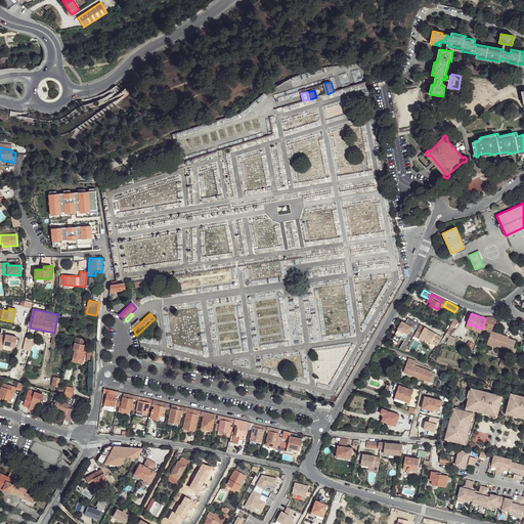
[(488,317),(485,318),(482,328),(488,330),(488,329),(493,317),(488,317)]
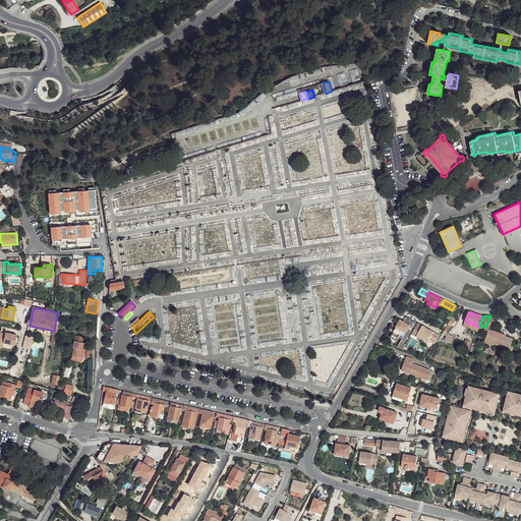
[(495,315),(490,315),(485,327),(489,329),(495,315)]
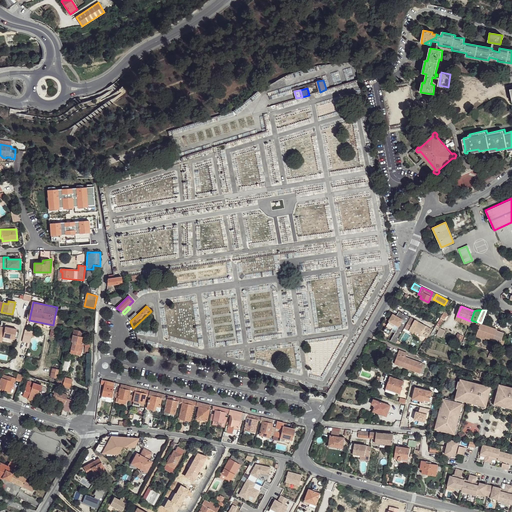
[(393,314),(388,321),(390,322),(381,337),(386,339),(395,324),(398,325),(390,340),(396,343),(410,317),(400,311),(397,316),(396,316),(393,314)]
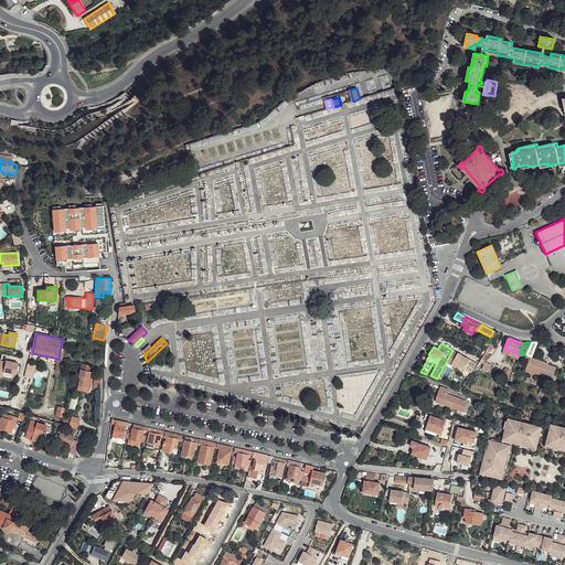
[(148,345),(141,352),(144,354),(151,348),(148,345)]
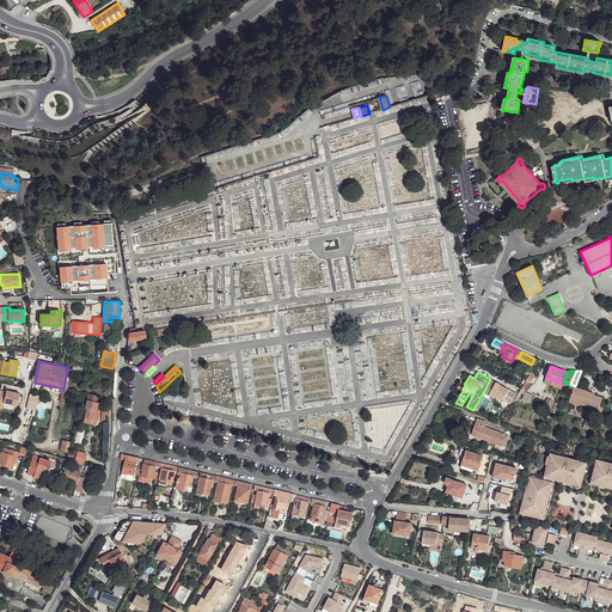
[(527,380),(521,389),(526,390),(531,383),(527,380)]
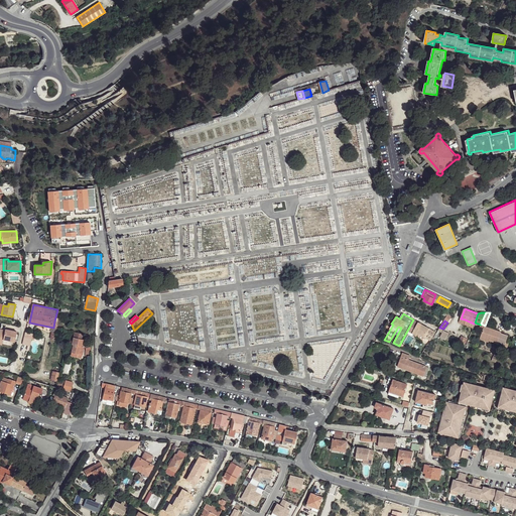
[(393,325),(391,324),(382,339),(384,340),(393,325)]
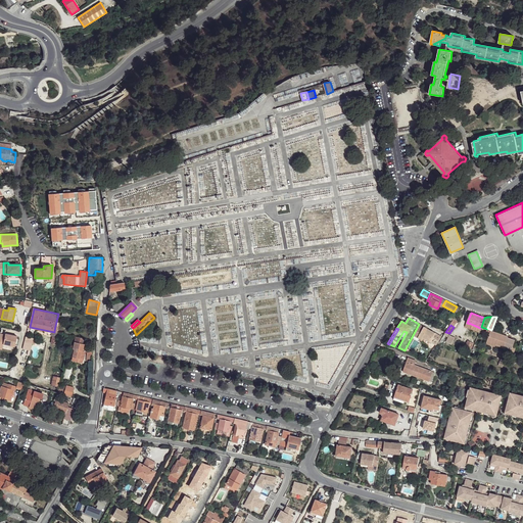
[(422,337),(436,345),(441,336),(426,328),(425,330),(422,328),(417,337),(421,339),(422,337)]
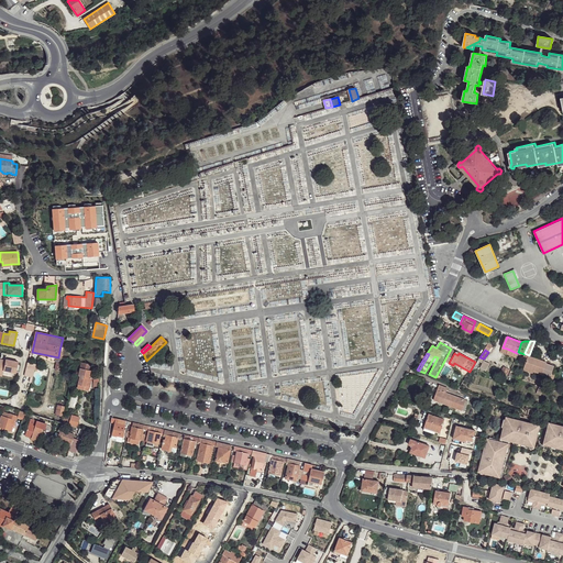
[(547,362),(528,355),(525,365),(531,367),(531,370),(537,372),(542,374),(550,376),(553,365),(545,363),(547,362)]
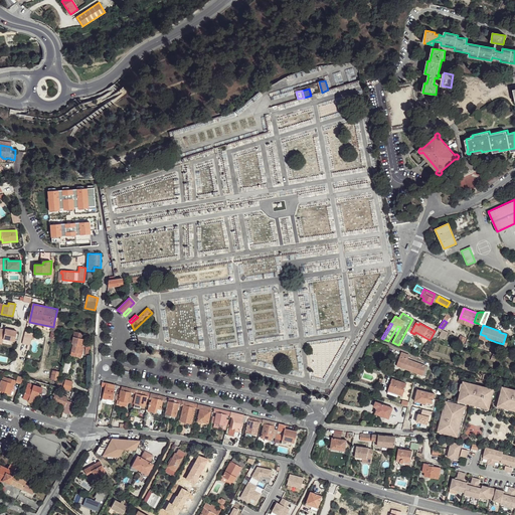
[(5,331),(0,330),(0,340),(2,341),(3,339),(14,342),(16,333),(5,330),(5,331)]
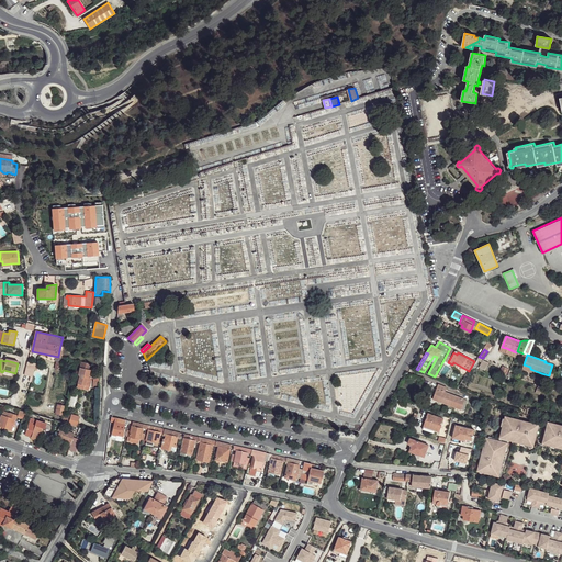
[(90,363),(82,361),(79,375),(89,378),(91,370),(89,369),(90,363)]
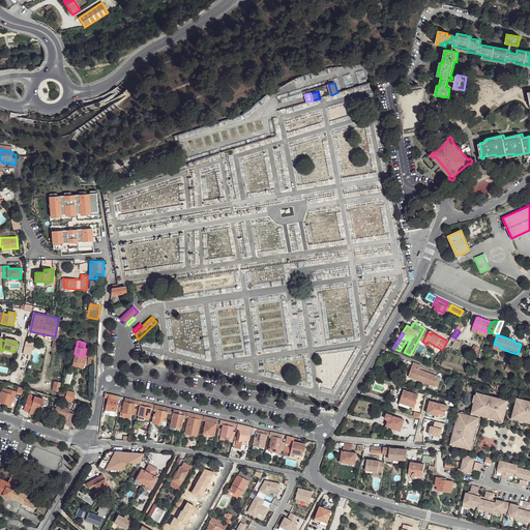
[(84,356),(75,354),(72,365),(80,366),(81,363),(85,364),(87,357),(84,356)]
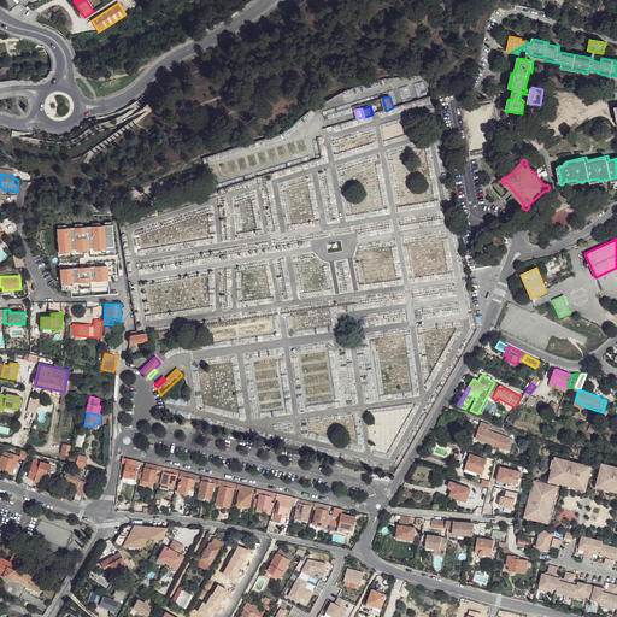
[(491,425),(482,422),(476,438),(506,450),(510,439),(488,429),(491,425)]
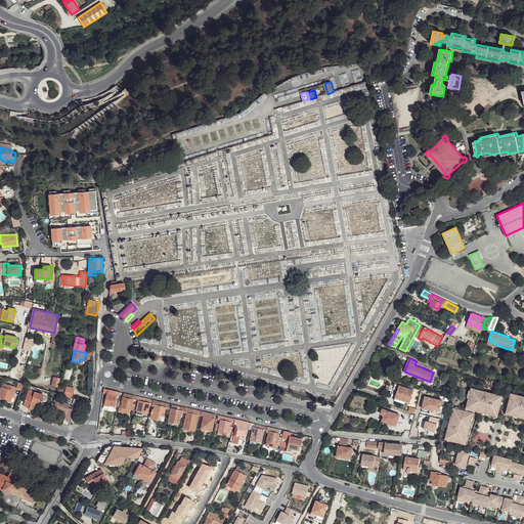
[(54,377),(52,386),(59,388),(61,379),(54,377)]
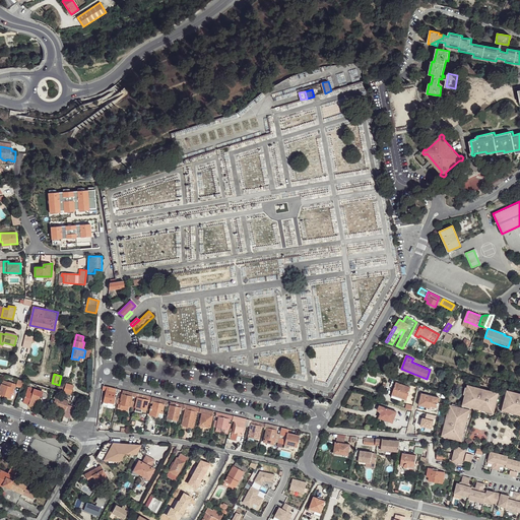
[(15,383),(9,381),(3,379),(2,383),(0,387),(0,394),(1,395),(7,397),(10,398),(14,386),(19,388),(21,380),(16,379),(15,383)]
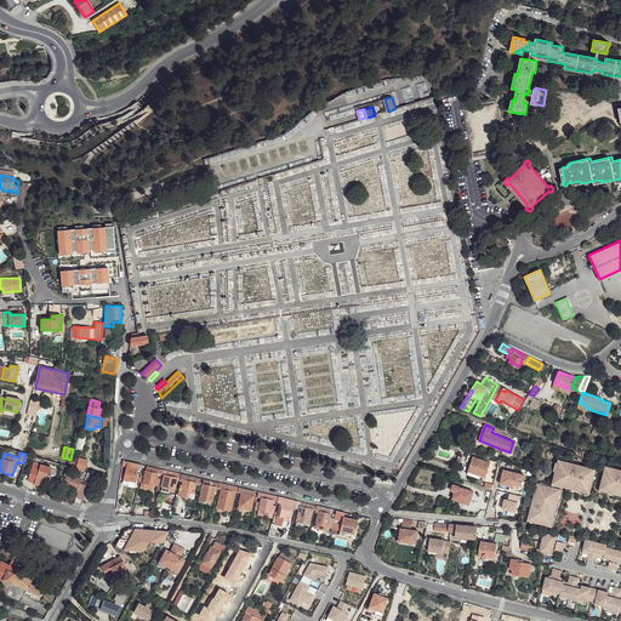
[(78,462),(70,461),(68,466),(73,467),(75,468),(85,471),(87,460),(79,457),(78,462)]
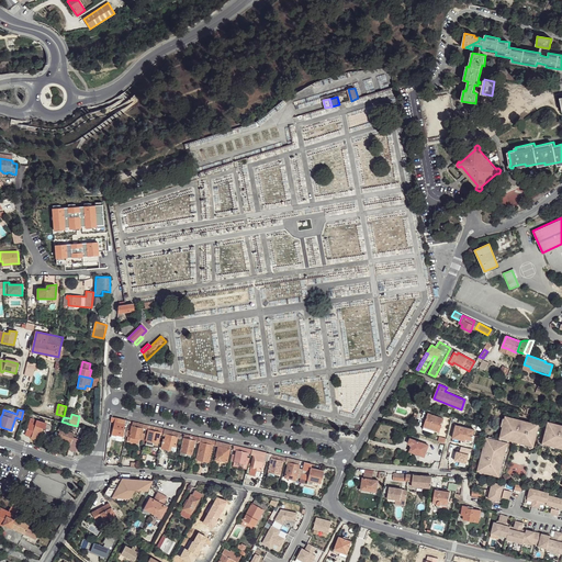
[(444,419),(428,414),(424,426),(429,428),(428,431),(435,434),(435,430),(439,431),(444,419)]
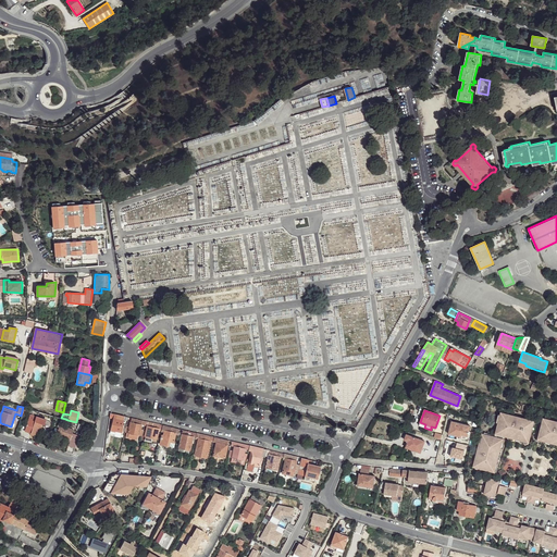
[(533,420),(499,412),(495,433),(507,436),(516,438),(519,440),(528,442),(533,420)]
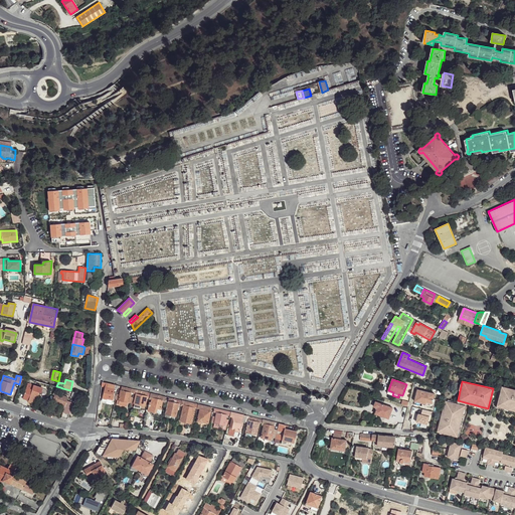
[(39,387),(28,383),(22,398),(28,400),(32,401),(35,402),(38,393),(40,393),(42,388),(39,387)]
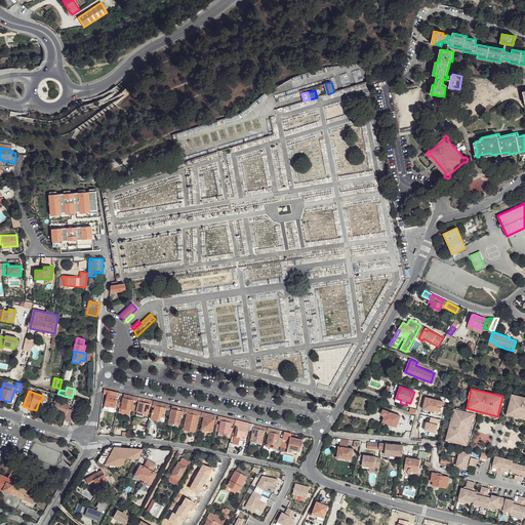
[(117,393),(109,391),(108,395),(107,394),(107,395),(105,406),(109,407),(109,406),(115,407),(116,403),(115,403),(116,399),(117,396),(117,394),(117,393)]
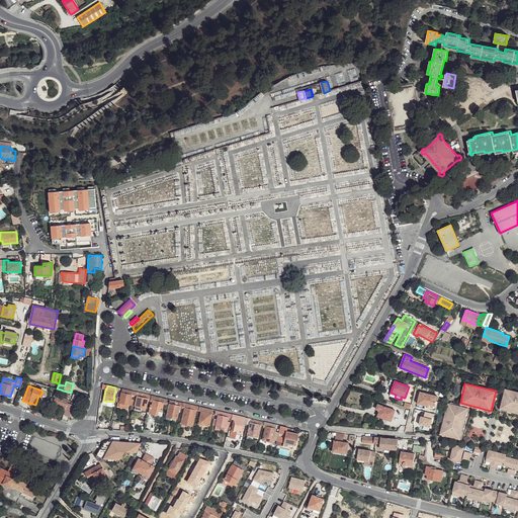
[(133,392),(130,391),(122,389),(121,397),(119,403),(119,406),(127,408),(128,405),(130,405),(131,399),(132,395),(133,392)]
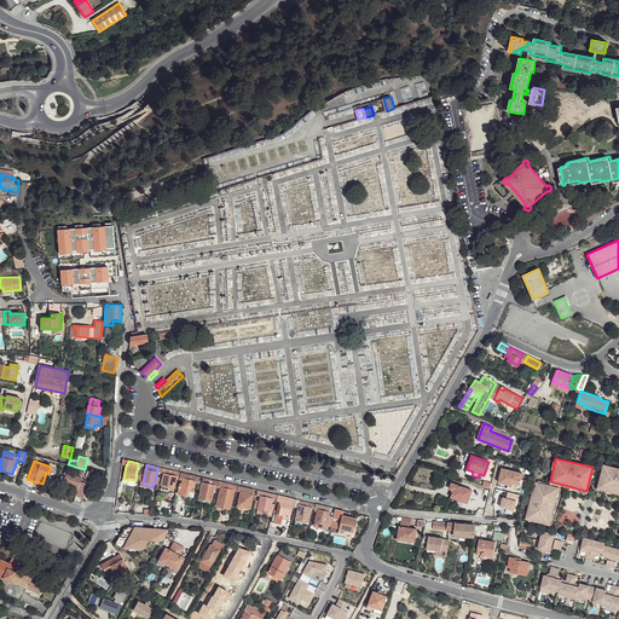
[(601,467),(596,487),(606,490),(612,491),(618,492),(618,467),(602,464),(601,467)]
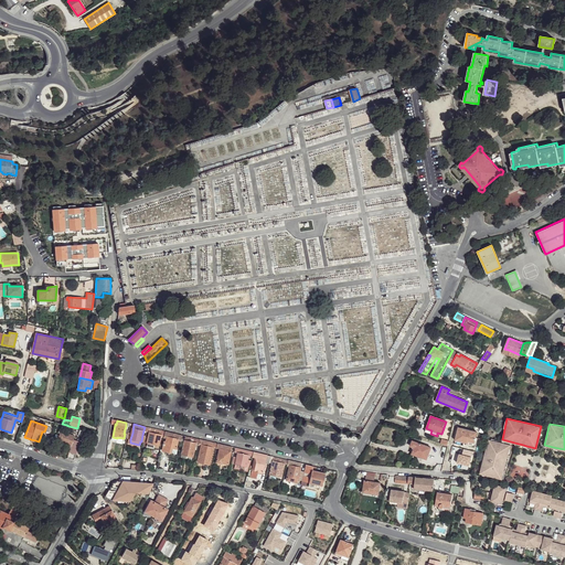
[(477,432),(458,427),(455,440),(464,441),(465,440),(469,441),(475,443),(477,432)]
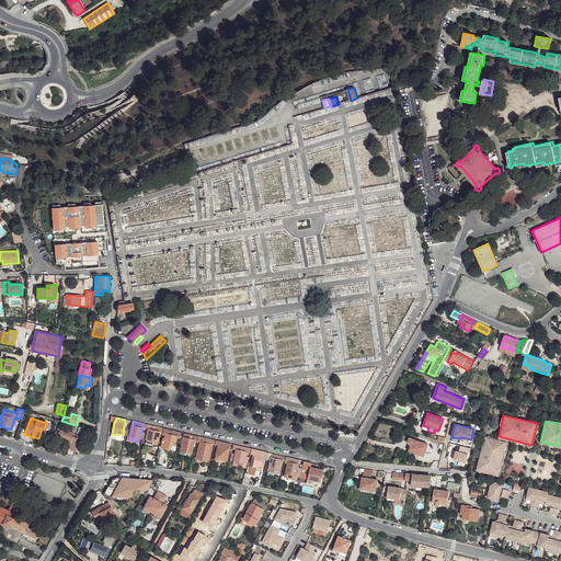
[(63,427),(59,426),(58,430),(60,431),(57,438),(71,443),(73,436),(75,433),(63,428),(63,427)]
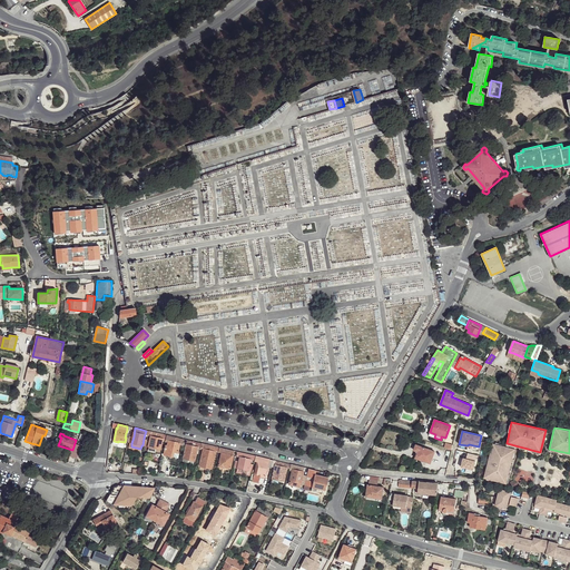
[(164,439),(151,435),(148,445),(149,446),(148,451),(153,452),(154,450),(156,450),(157,446),(161,448),(164,439)]
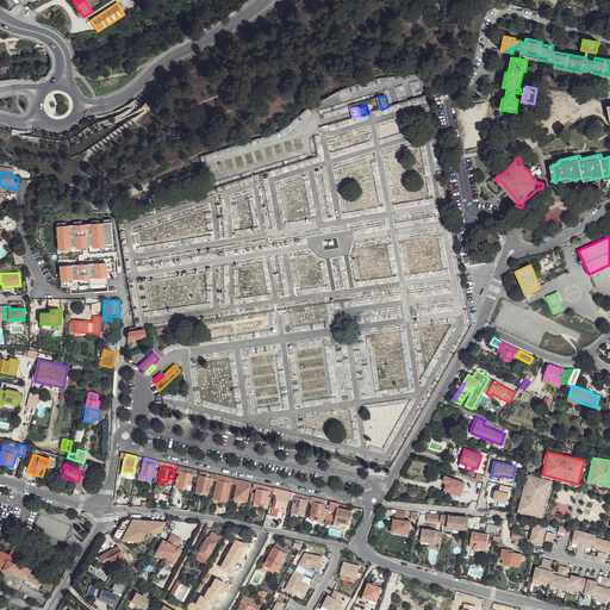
[(197,471),(179,466),(178,470),(178,472),(179,472),(180,473),(180,477),(179,477),(178,478),(176,481),(178,481),(176,486),(186,489),(187,484),(191,485),(191,481),(194,483),(197,473),(197,471)]
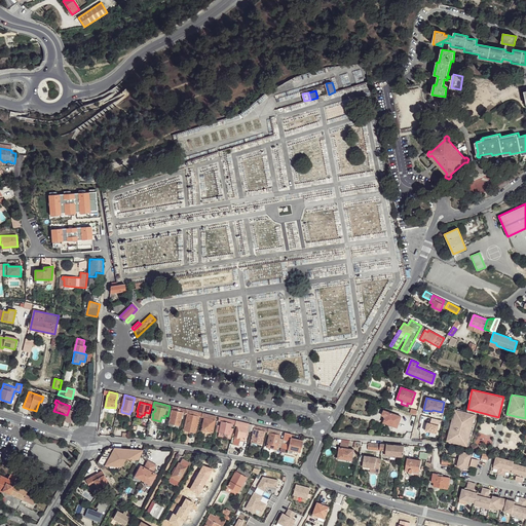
[(185,413),(186,409),(173,406),(172,408),(168,423),(175,424),(175,425),(180,426),(182,416),(183,413),(185,413)]
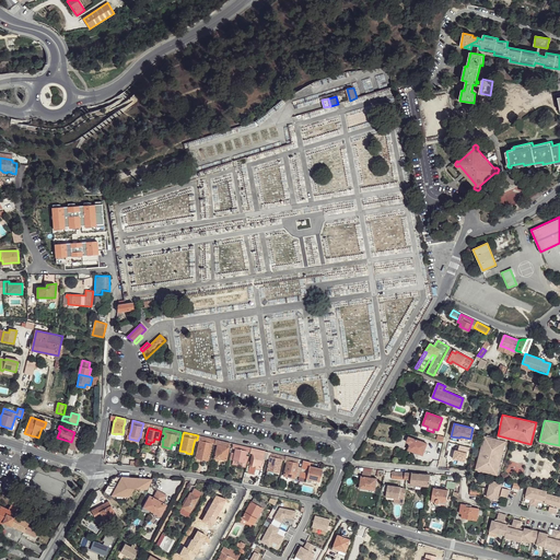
[(80,438),(73,435),(71,442),(71,443),(78,445),(80,438)]
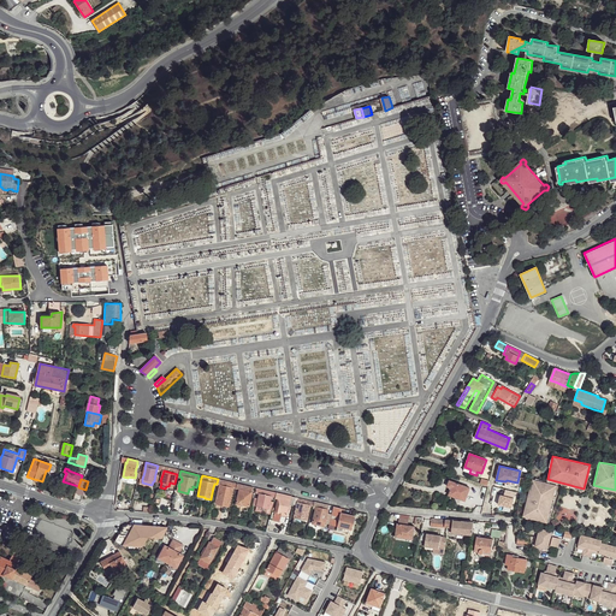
[(557,487),(532,481),(523,519),(549,525),(557,487)]
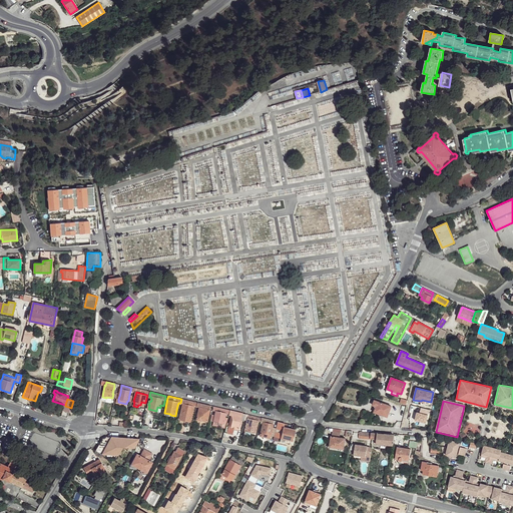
[(388,406),(374,402),(371,406),(374,407),(373,412),(384,415),(388,406)]
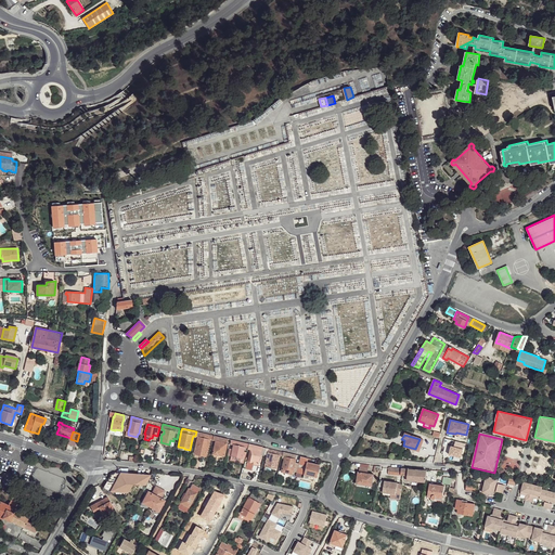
[(209,440),(197,437),(193,454),(206,456),(209,440)]
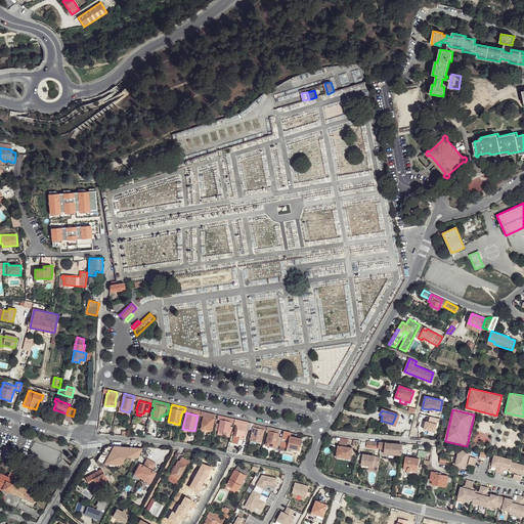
[(231,419),(218,416),(217,420),(220,421),(219,425),(216,424),(215,430),(231,434),(232,428),(229,427),(231,419)]
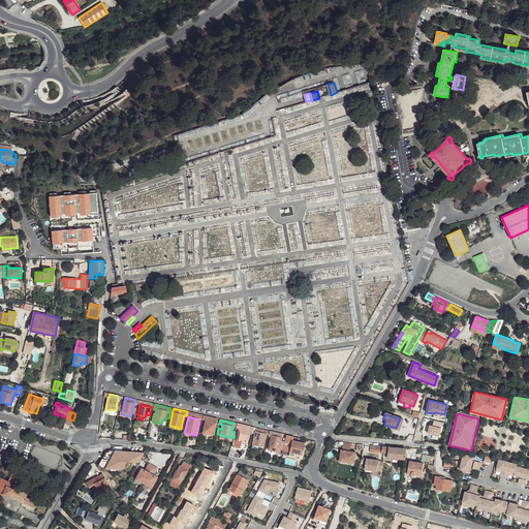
[(216,423),(206,421),(203,433),(208,434),(208,433),(214,435),(216,423)]
